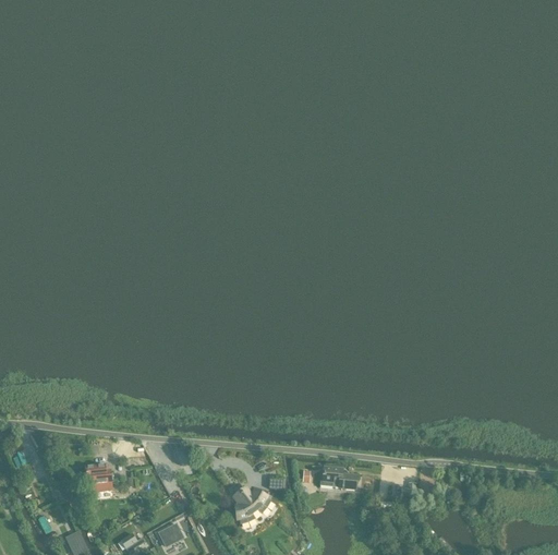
[(17,451),(23,463),(31,460),(26,448),(17,451)]
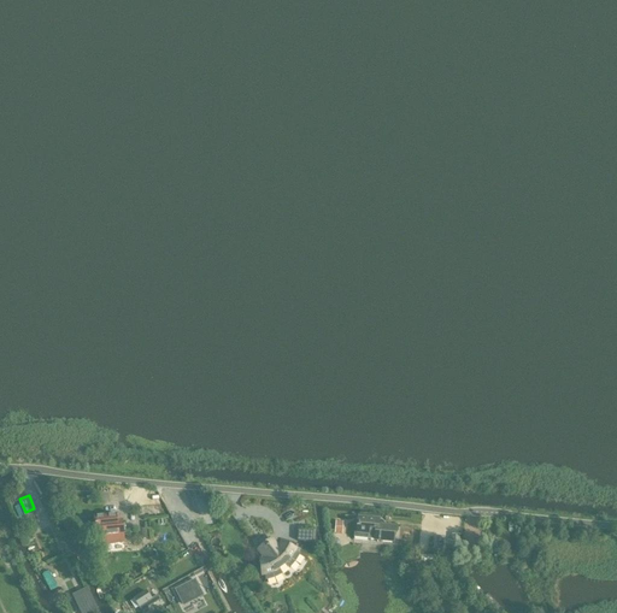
[(116,512),(97,514),(98,528),(101,528),(103,541),(123,540),(122,518),(117,519),(116,512)]
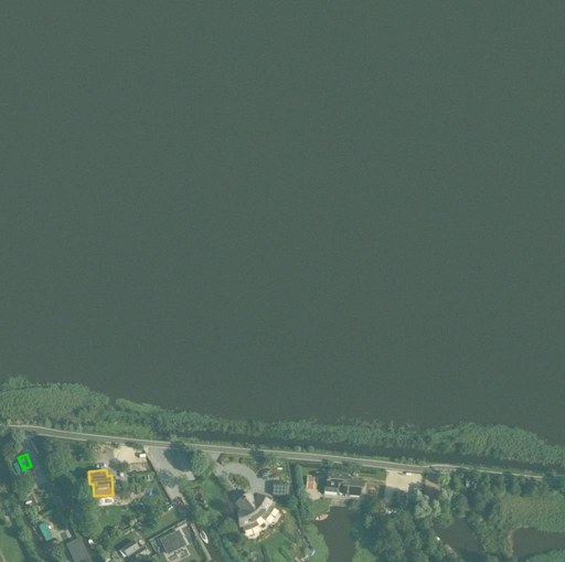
[(350,478),(350,475),(329,473),(328,477),(327,480),(328,480),(328,486),(338,487),(337,492),(360,495),(361,481),(351,480),(350,478)]
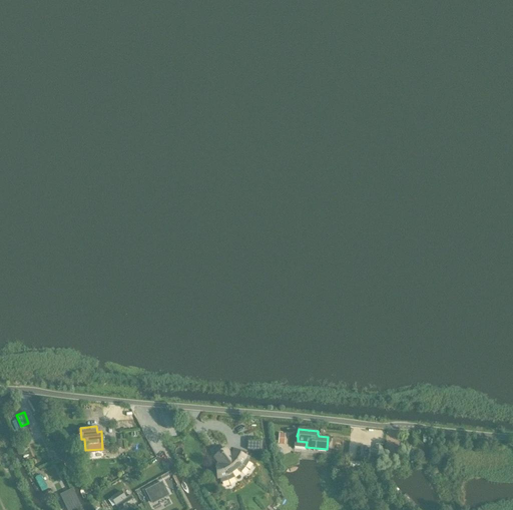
[(261,450),(261,439),(247,440),(247,448),(261,450)]
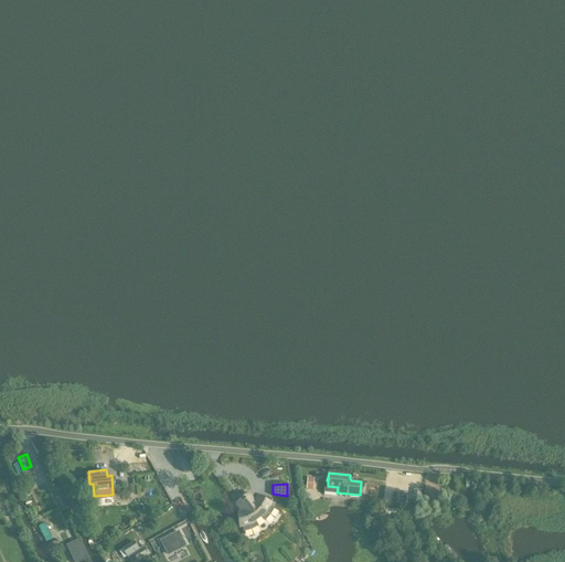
[(419,502),(420,488),(414,488),(414,494),(407,494),(406,501),(419,502)]
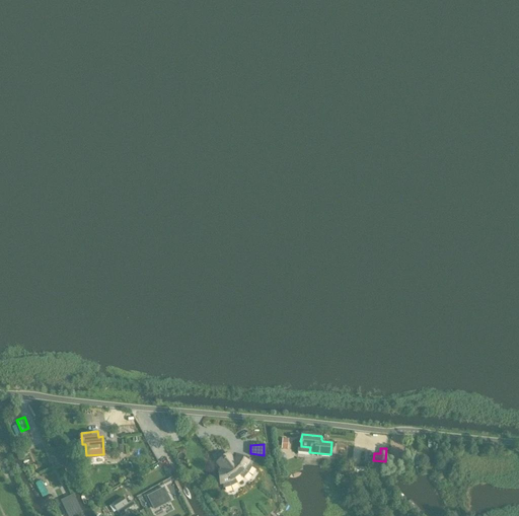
[(223,482),(224,487),(225,486),(229,485),(232,484),(236,482),(237,481),(235,478),(241,473),(243,475),(244,474),(246,471),(248,469),(250,465),(251,464),(247,462),(248,460),(236,456),(234,459),(229,452),(218,461),(223,468),(219,469),(221,482),(223,482)]
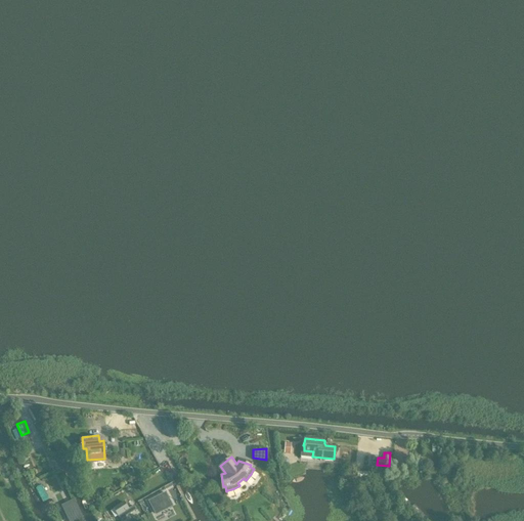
[(40,495),(43,501),(48,497),(41,483),(36,486),(41,495),(40,495)]
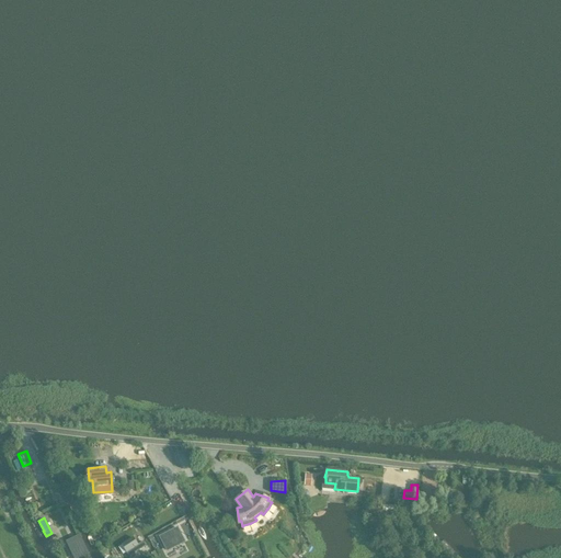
[(176,525),(159,535),(167,548),(184,538),(176,525)]
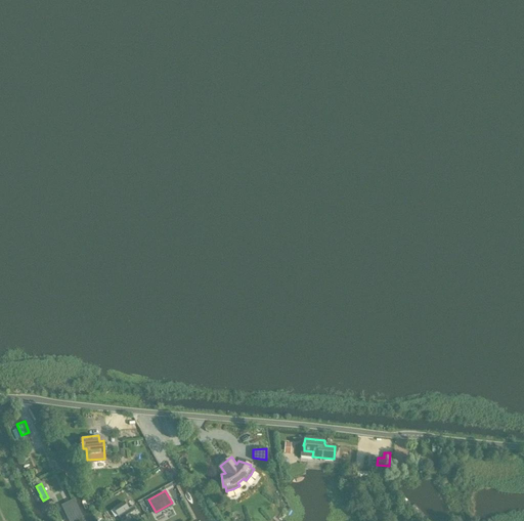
[(124,501),(114,507),(121,518),(126,515),(136,508),(133,504),(128,507),(124,501)]
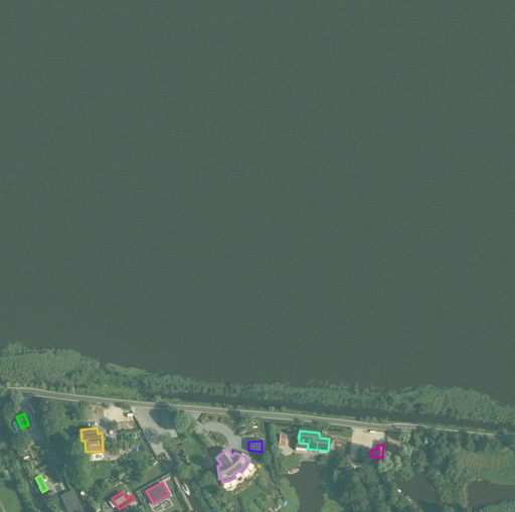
[(63,499),(68,509),(74,506),(76,511),(81,508),(74,493),(63,499)]
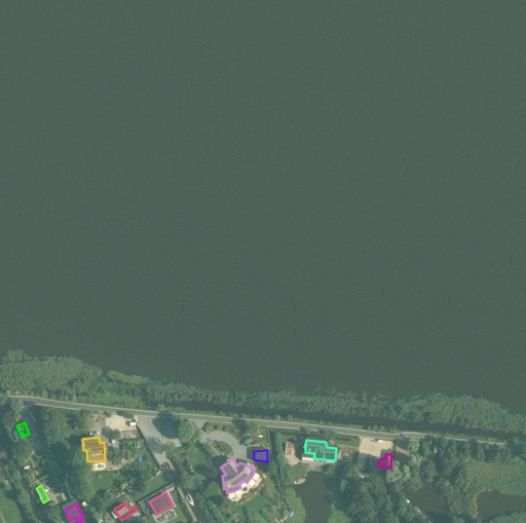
All buildings are outlined.
